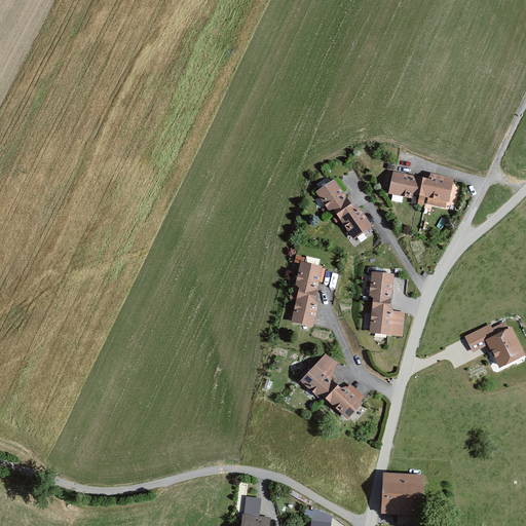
[(419,199),(423,178),(393,172),(389,193),(419,199)]
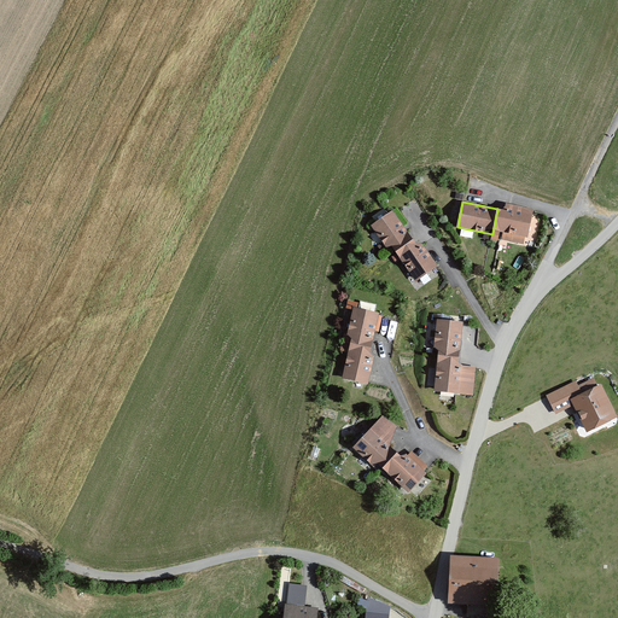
[(532,216),(497,209),(493,234),(524,240),(525,235),(528,237),(532,216)]
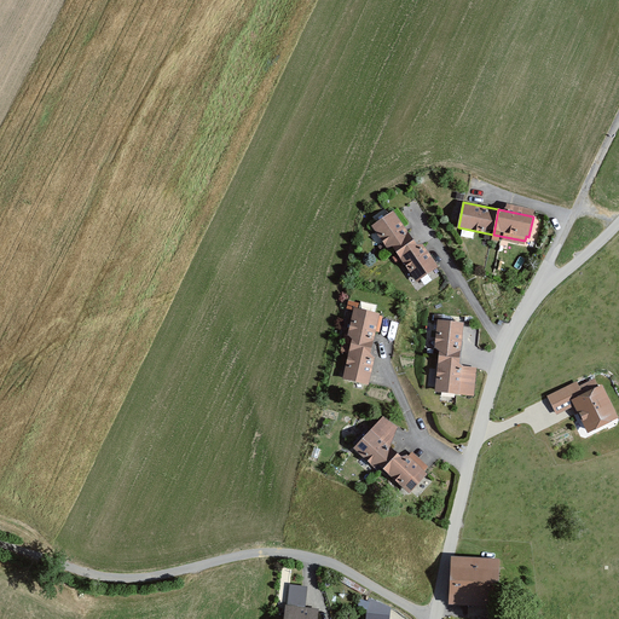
[(415,242),(394,212),(374,226),(394,255),(397,254),(415,242)]
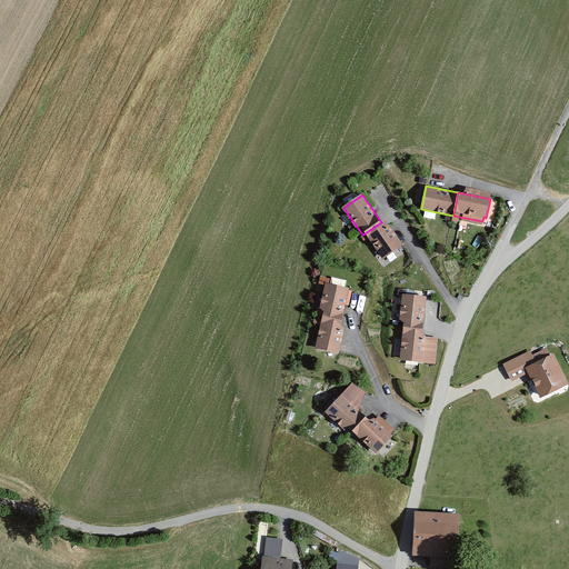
[(381,222),(365,233),(383,259),(402,246),(387,225),(382,225),(381,222)]
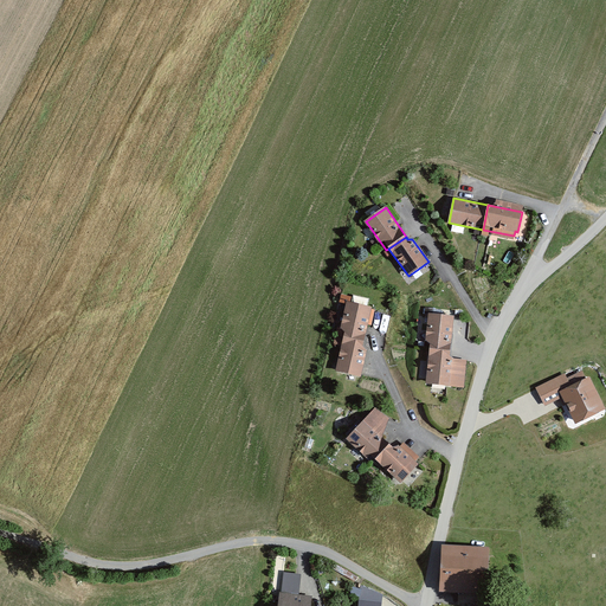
[(372,308),(347,302),(341,327),(345,330),(343,335),(363,341),(372,308)]
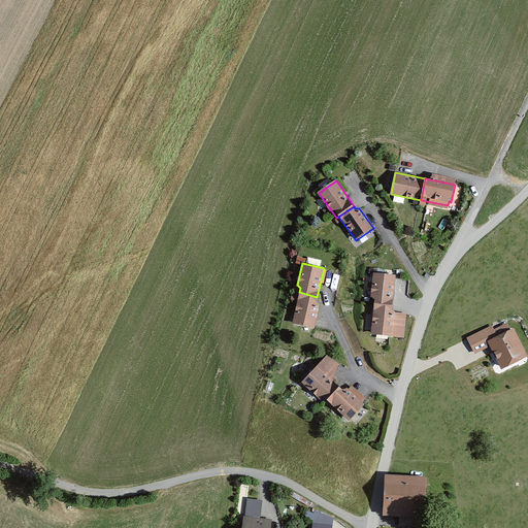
[(395,275),(373,273),(371,296),(374,299),(374,303),(393,304),(395,275)]
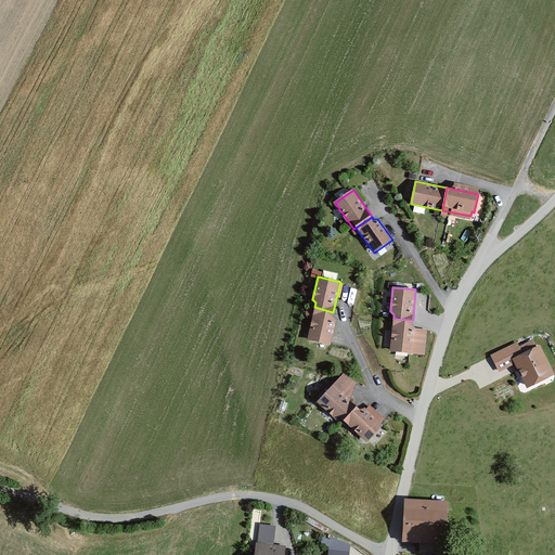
[(333,312),(314,307),(308,339),(331,344),(336,320),(332,317),(333,312)]
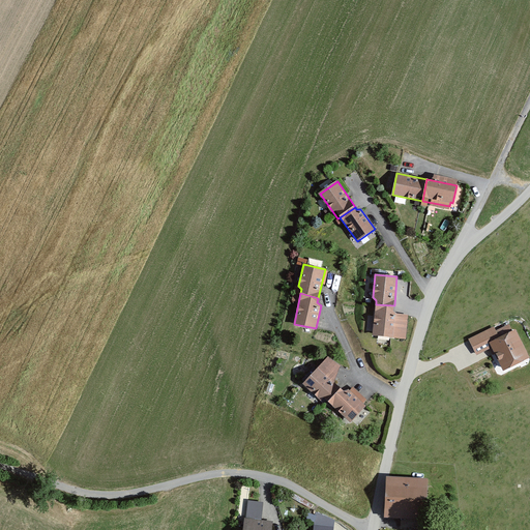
[(394,305),(376,304),(373,335),(406,339),(408,316),(396,315),(394,313),(394,305)]
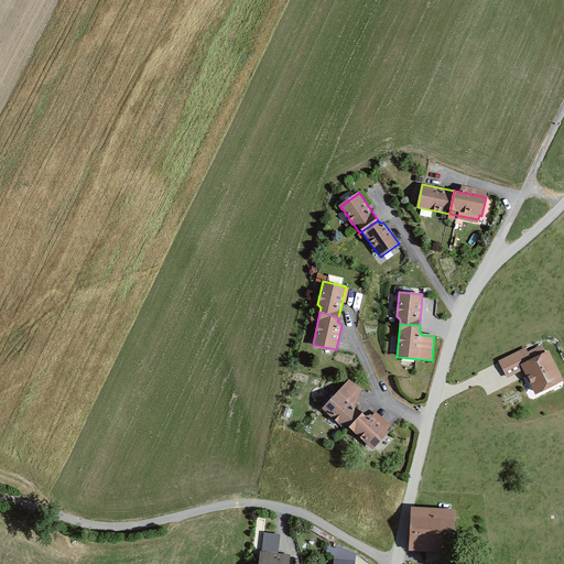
[(563,388),(563,387),(543,339),(495,360),(503,381),(523,372),(537,401),(563,388)]
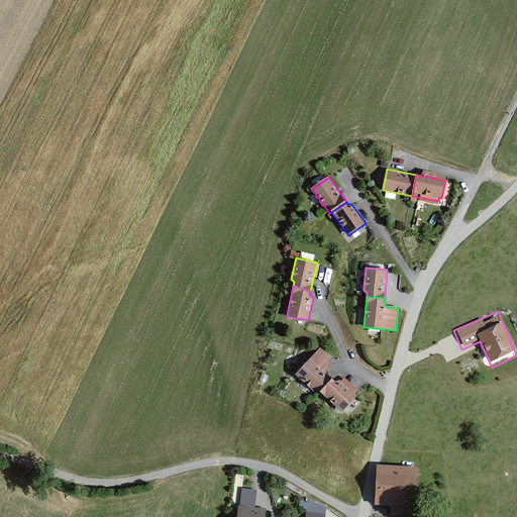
[(320,347),(296,375),(312,391),(316,387),(321,392),(331,379),(326,372),(331,355),(320,347)]
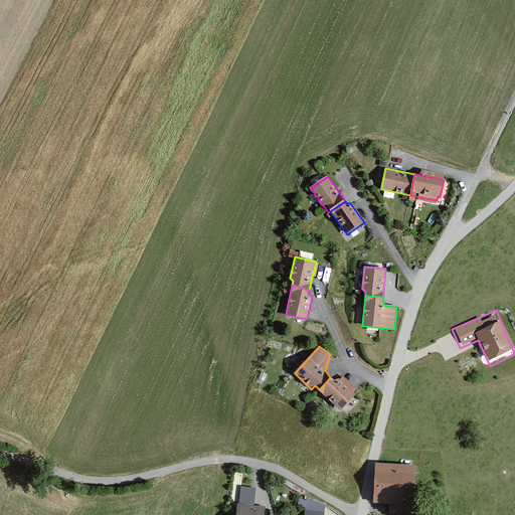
[(330,377),(320,390),(341,409),(355,394),(338,379),(334,380),(330,377)]
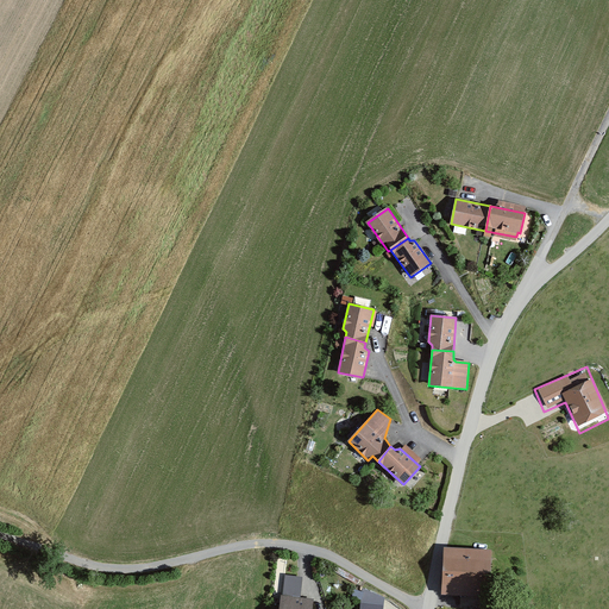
[(490,551),(446,550),(445,594),(489,595),(490,551)]
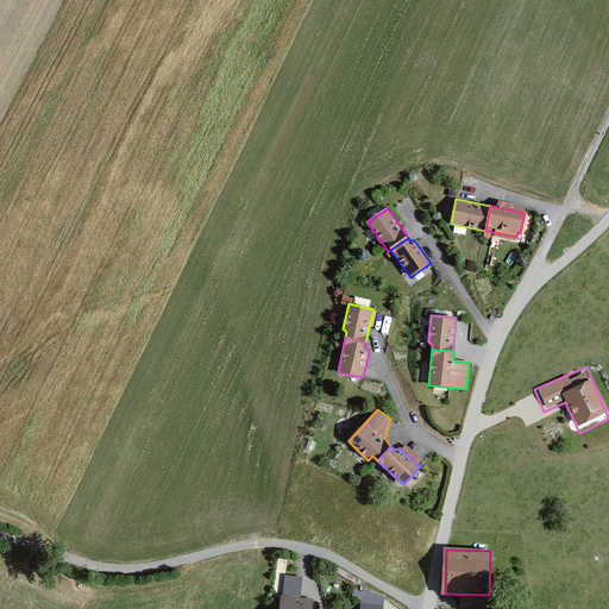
[(312,608),(313,600),(282,596),(280,608),(312,608)]
